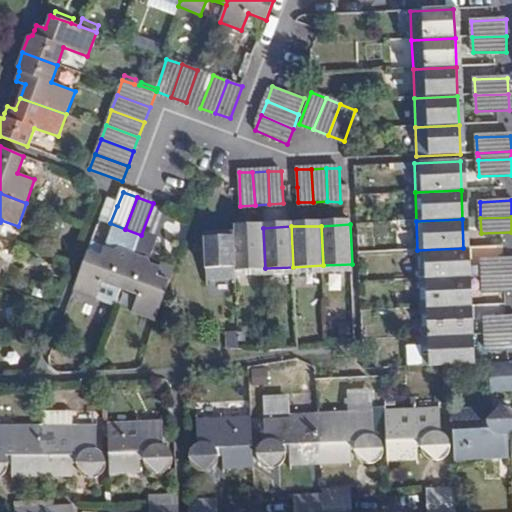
[(236,269),(265,268),(263,228),(234,229),(234,235),(236,269)]
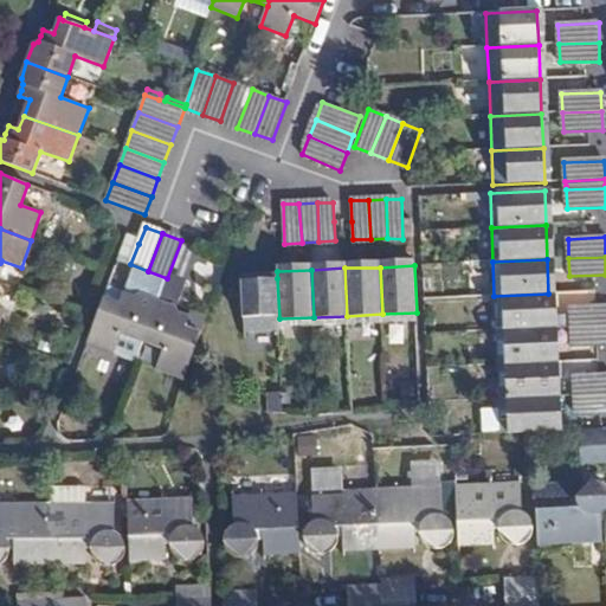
[(245,321),(279,318),(277,278),(243,281),(245,321)]
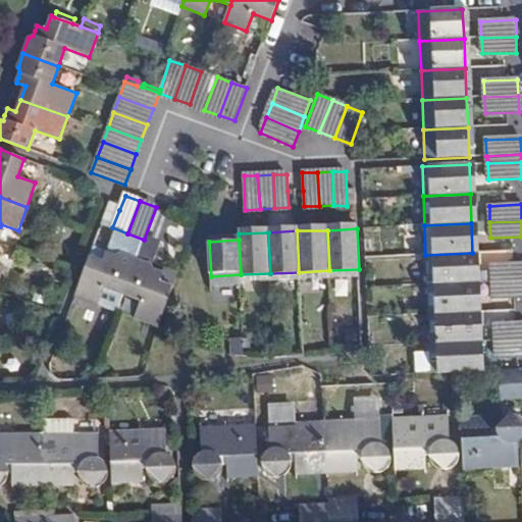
[(486,262),(512,260),(511,249),(485,250),(486,262)]
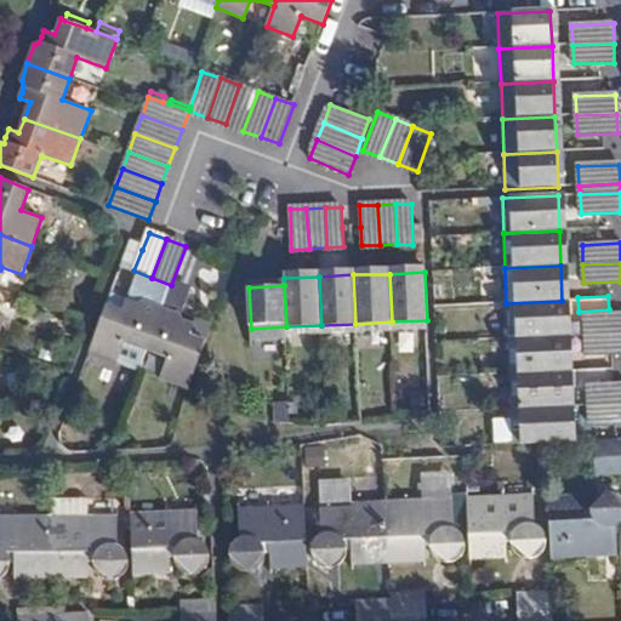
[(108,305),(91,353),(117,363),(124,341),(147,349),(163,308),(146,301),(141,305),(126,300),(121,311),(108,305)]
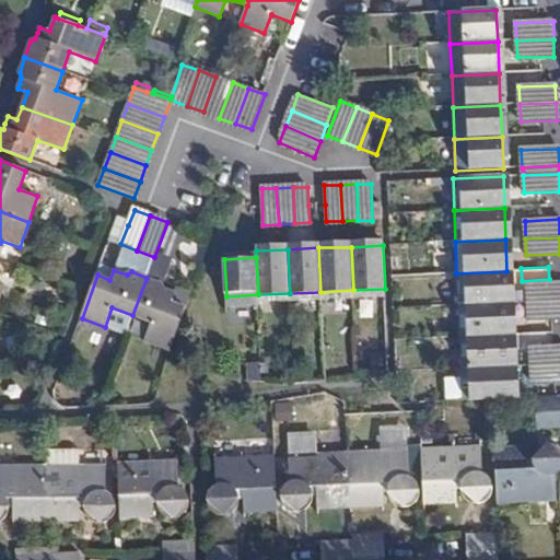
[(456,273),(458,305),(509,302),(506,271),(456,273)]
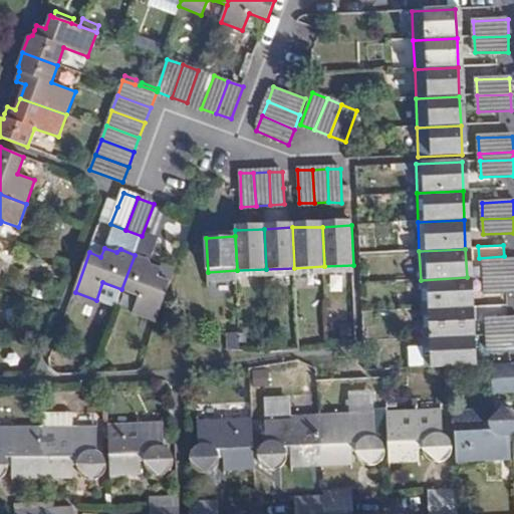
[(133,312),(156,321),(171,282),(159,278),(162,269),(151,265),(150,261),(135,255),(121,289),(140,296),(133,312)]
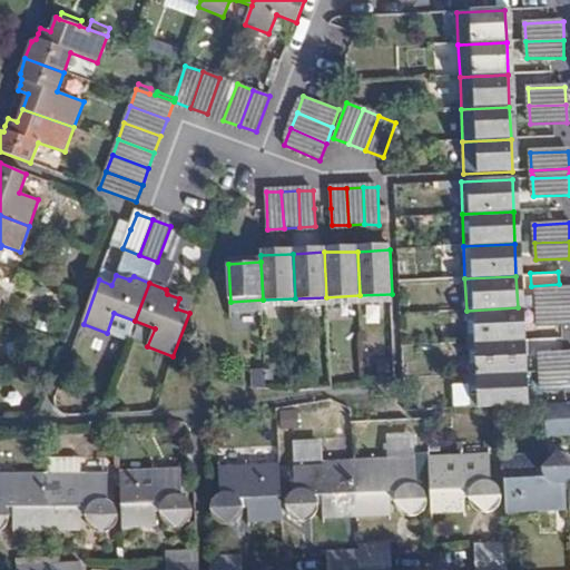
[(569,287),(538,288),(539,307),(569,305),(569,287)]
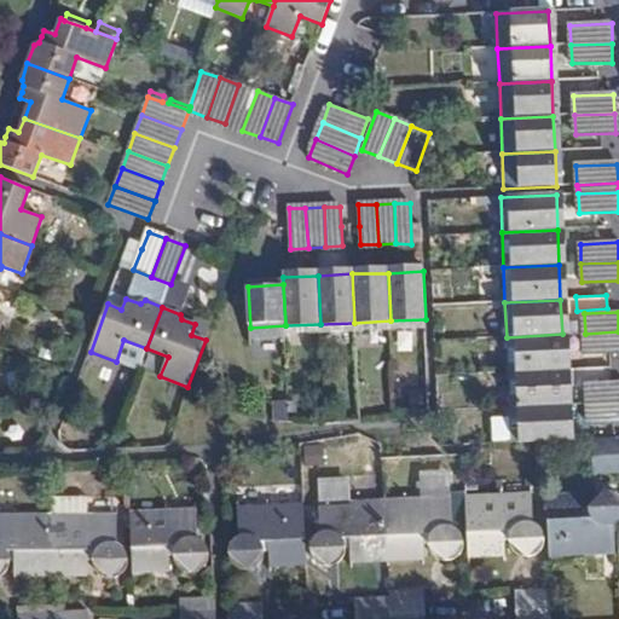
[(618,331),(585,334),(586,353),(618,351),(618,331)]
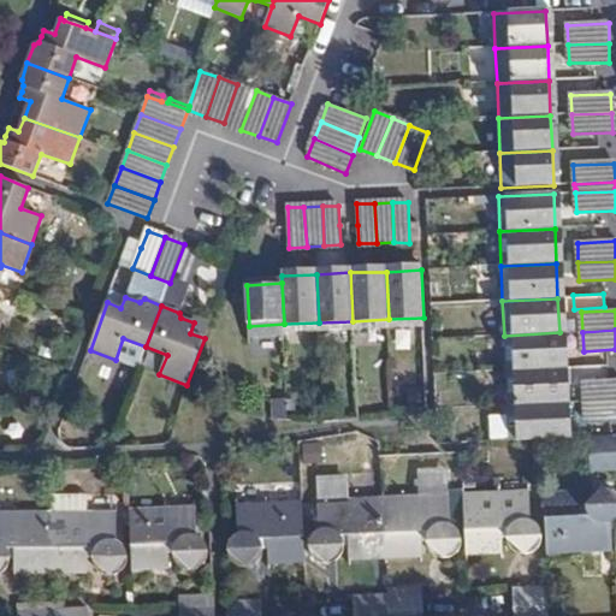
[(504,336),(505,371),(561,368),(560,332),(504,336)]
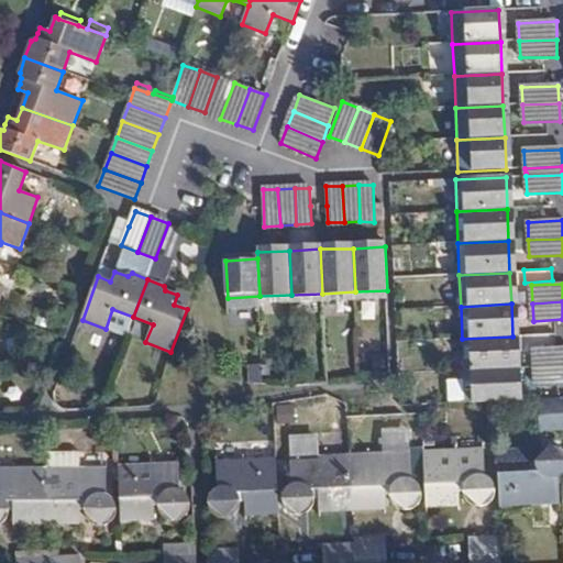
[(463,372),(515,368),(512,337),(462,339),(463,372)]
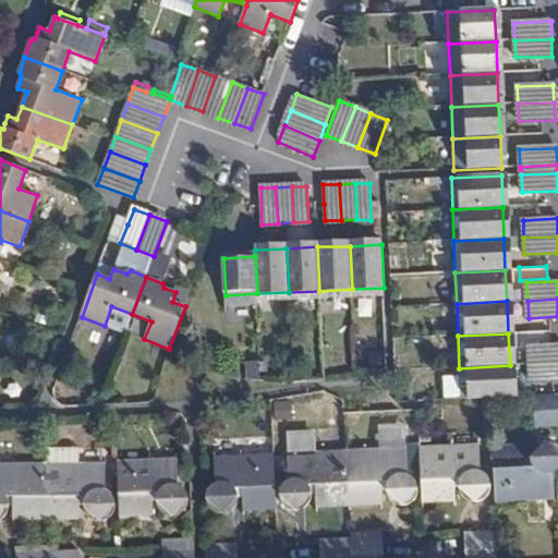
[(557,346),(529,347),(530,365),(557,363),(557,346)]
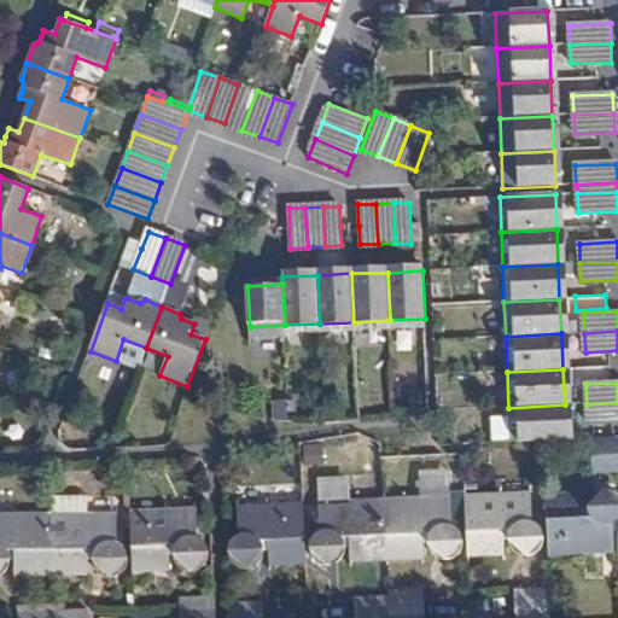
[(275,421),(290,421),(289,398),(274,400),(275,420),(275,421)]
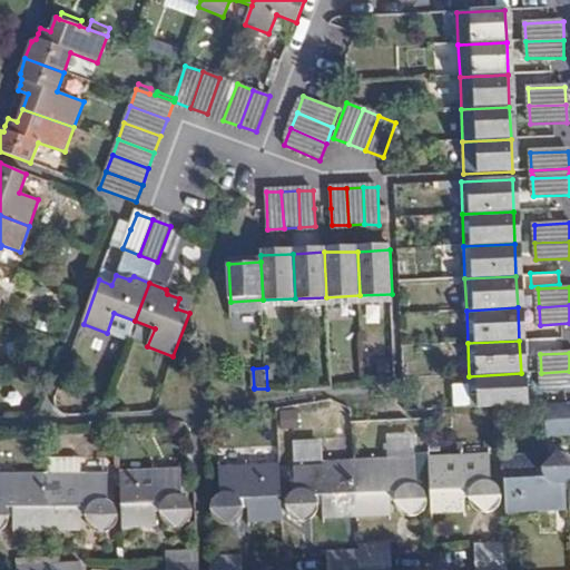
[(542,390),(569,387),(569,371),(541,373),(542,390)]
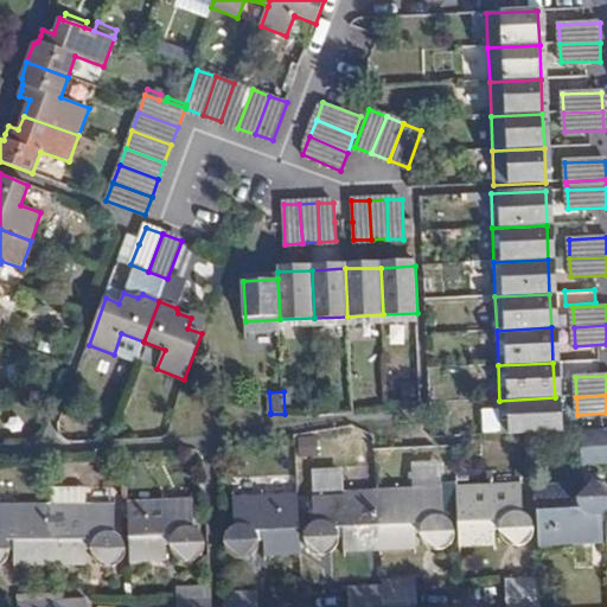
[(502,434),(556,432),(555,397),(499,401),(502,434)]
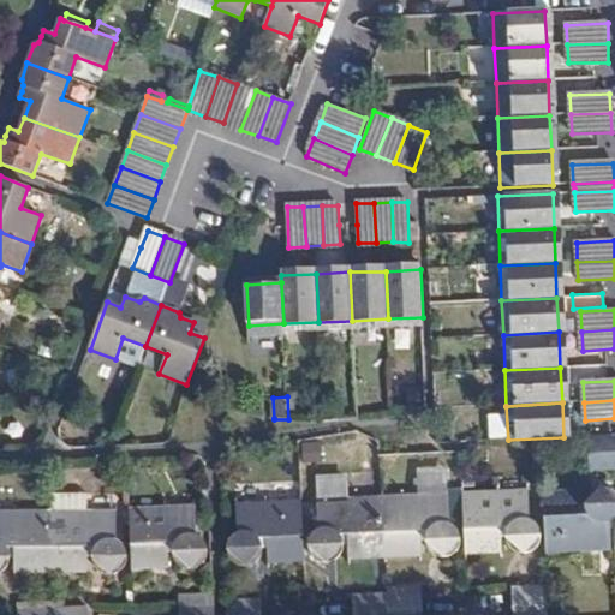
[(590,471),(614,470),(614,435),(589,436),(590,471)]
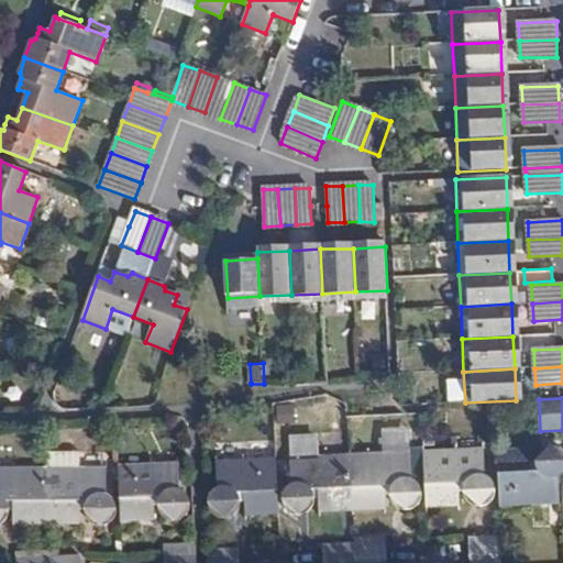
[(498,452),(500,504),(559,503),(558,477),(562,473),(562,451),(562,450),(555,446),(548,446),(541,450),(538,455),(536,463),(531,463),(530,452),(498,452)]
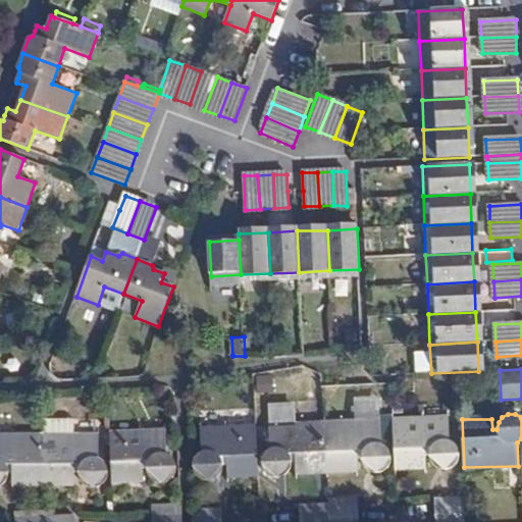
[(393,420),(395,469),(425,468),(425,456),(429,456),(434,466),(440,470),(448,470),(455,467),(459,462),(461,454),(458,448),(450,441),(450,419),(393,420)]
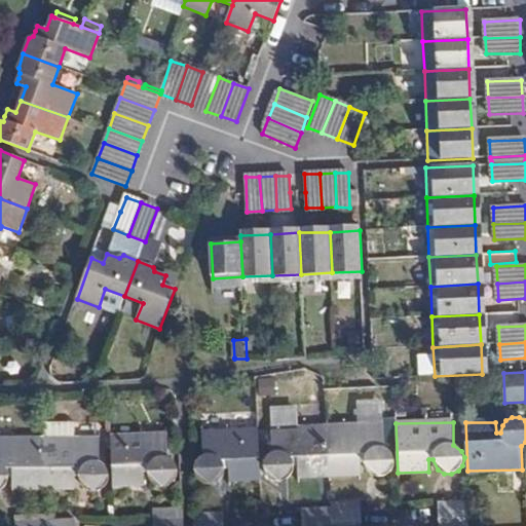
[(328,427),(330,476),(361,475),(361,461),(365,462),(367,468),(371,474),(377,477),(385,477),(391,473),(395,465),(393,458),(390,451),(384,447),(383,424),(328,427)]
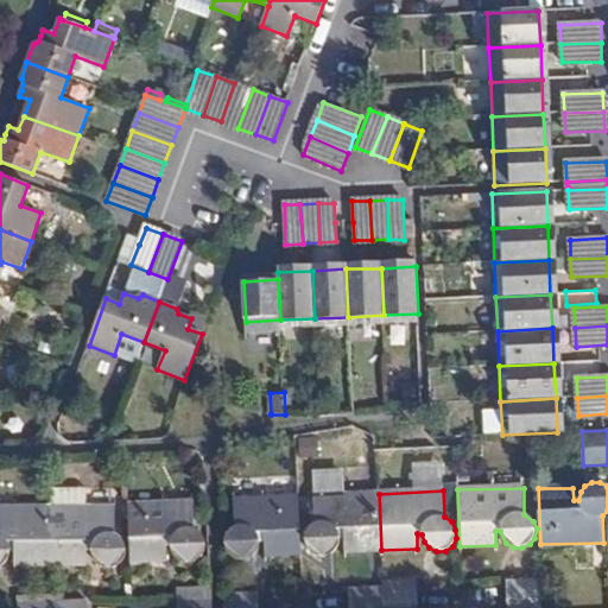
[(346,551),(381,550),(379,494),(314,496),(315,524),(310,529),(305,537),(306,545),(312,552),(321,557),(330,556),(336,550),(340,538),(344,538),(346,551)]
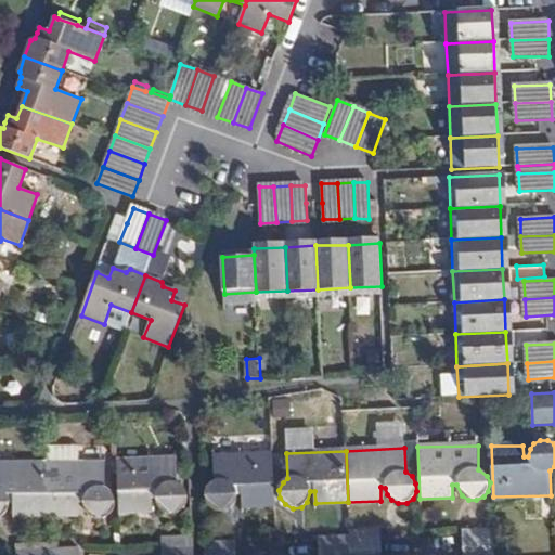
[(242,506),(275,505),(272,453),(214,456),(215,481),(210,485),(206,490),(206,499),(210,505),(217,511),(222,511),(230,510),(235,504),(237,494),(242,494),(242,506)]
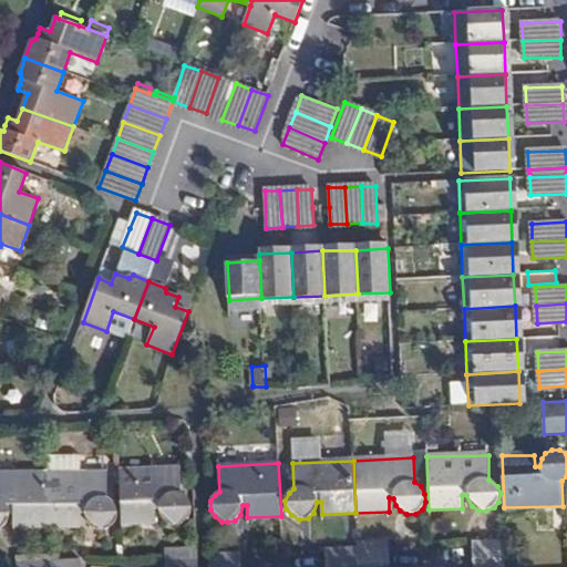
[(182,467),(120,470),(123,523),(156,521),(155,508),(160,508),(164,519),(171,524),(178,524),(187,521),(192,514),(193,504),(188,498),(183,494),(182,467)]
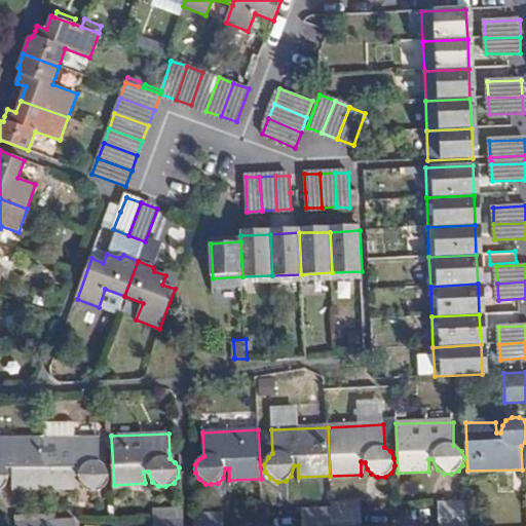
[(13,487),(44,488),(44,471),(44,440),(0,439),(0,489),(0,490),(5,485),(7,481),(8,476),(12,476),(13,487)]
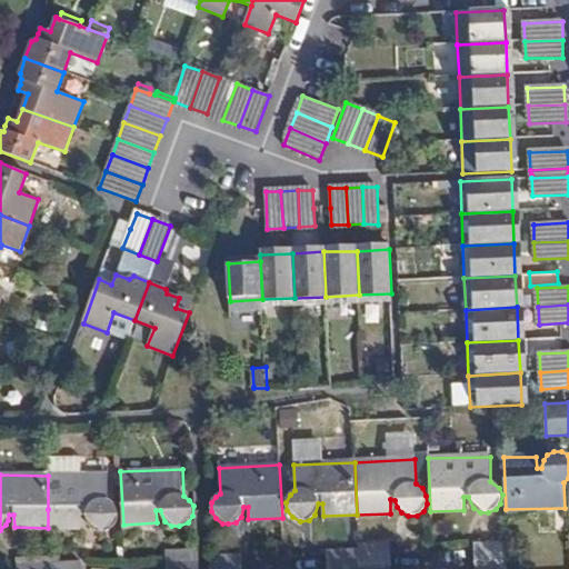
[(48,509),(48,528),(81,528),(81,516),(86,515),(88,521),(92,528),(99,531),(107,531),(112,529),(117,522),(118,515),(116,507),(112,502),(108,500),(109,476),(48,476),(48,509)]
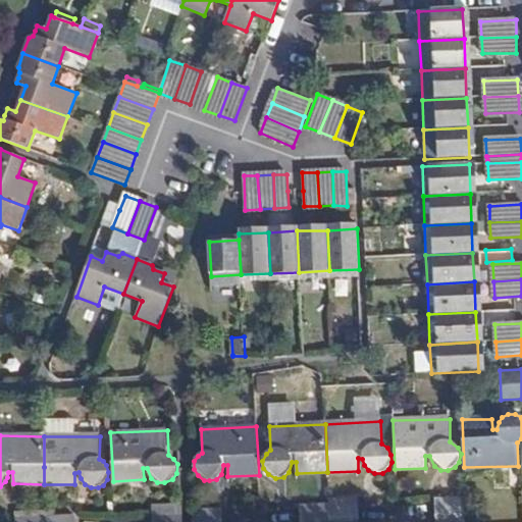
[(301,521),(330,521),(329,496),(301,497),(301,504),(301,521)]
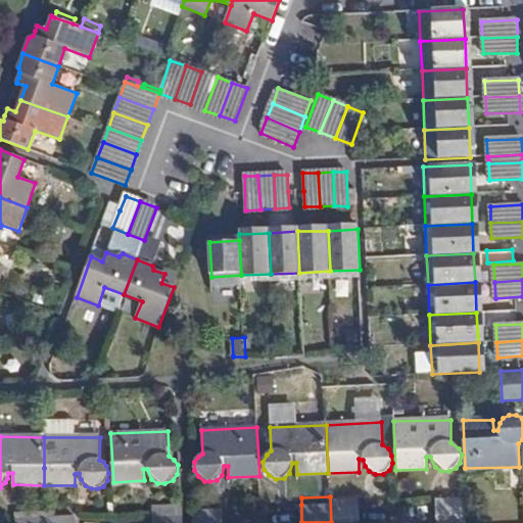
[(331,522),(360,522),(360,503),(360,496),(330,496),(331,522)]
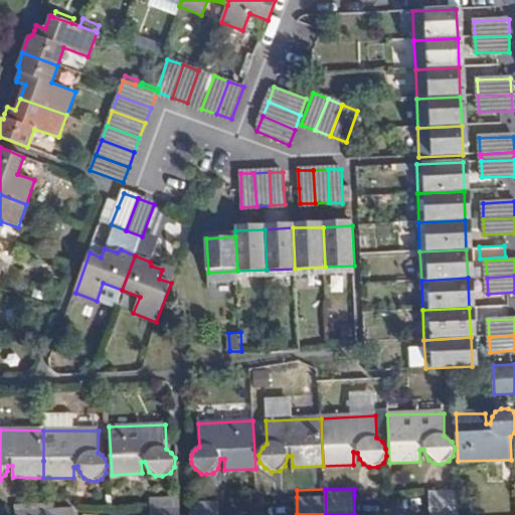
[(430,514),(459,514),(459,491),(430,492),(430,500),(430,514)]
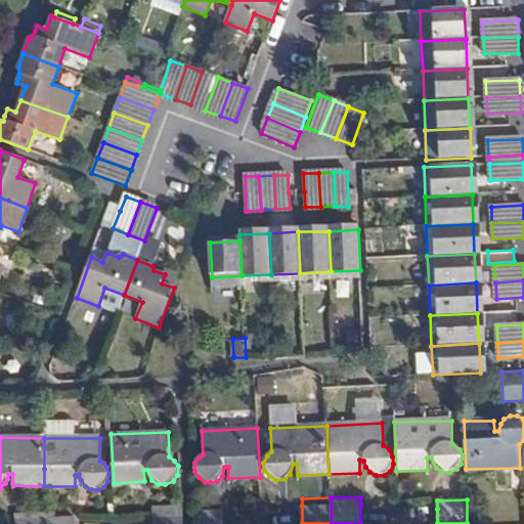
[(191,523),(222,523),(221,510),(221,504),(191,505),(191,523)]
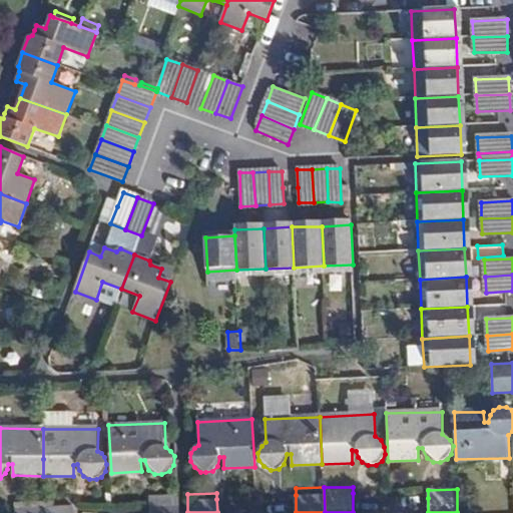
[(148,512),(177,512),(177,495),(172,495),(163,495),(148,495),(148,512)]
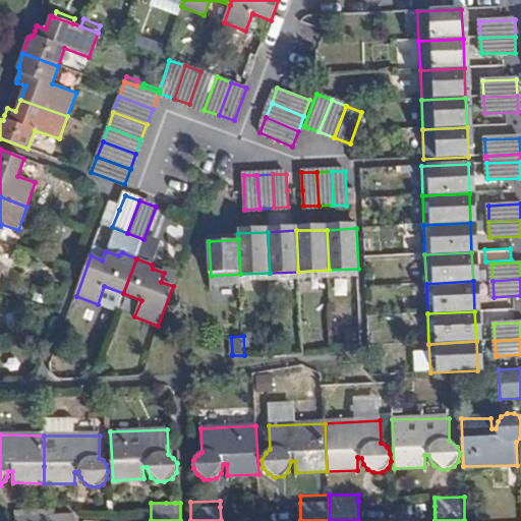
[(44,520),(73,520),(73,508),(44,509),(44,520)]
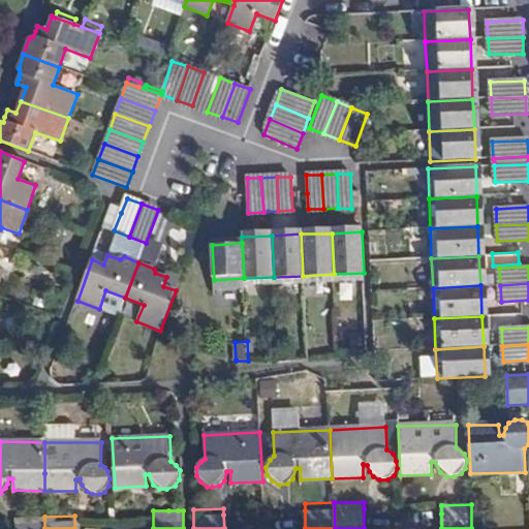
[(14,528),(44,528),(44,517),(14,518),(14,528)]
